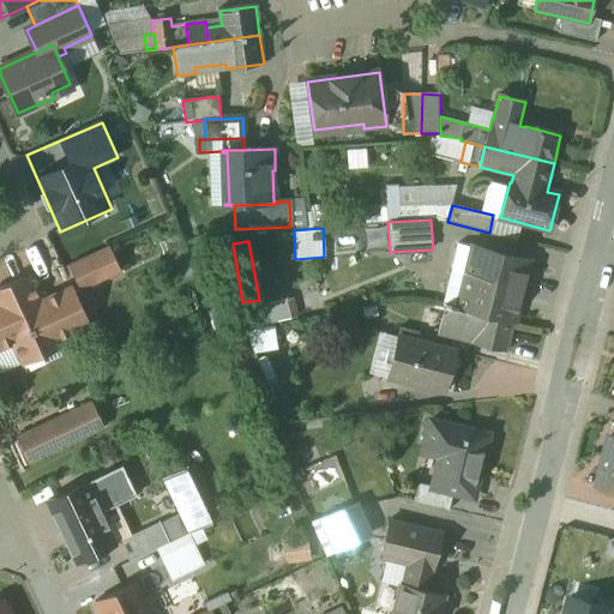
[(530,262),(473,247),(473,248),(458,245),(451,274),(522,292),(530,262)]
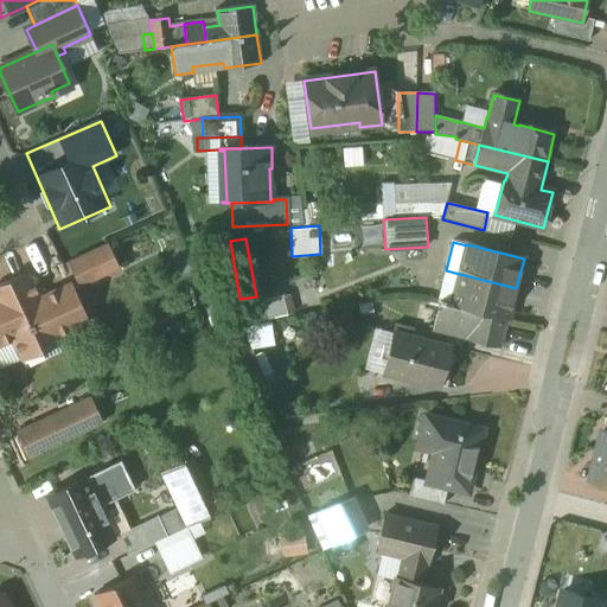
[(108,244),(69,263),(81,287),(119,269),(108,244)]
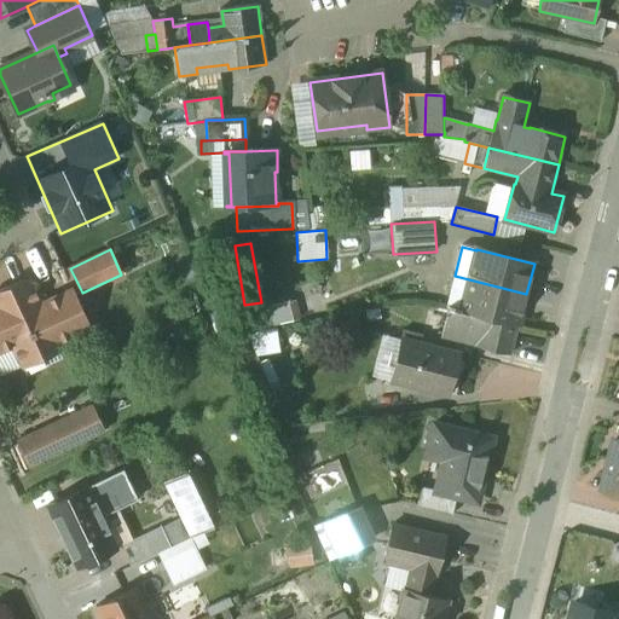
[(526,294),(455,276),(447,310),(449,310),(519,328),(526,294)]
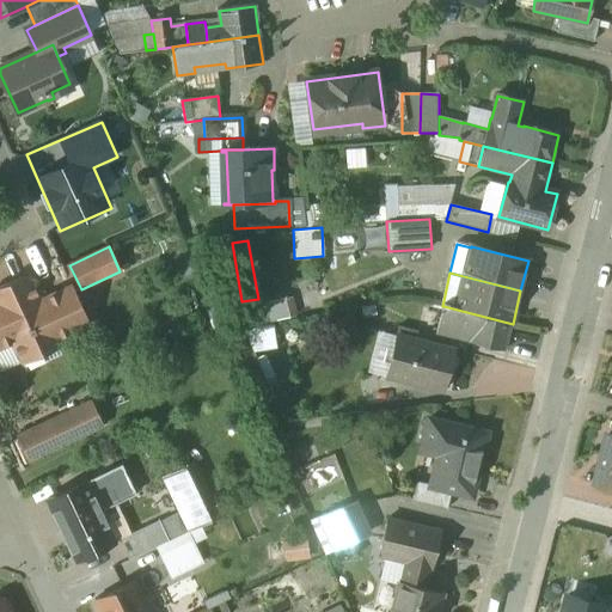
[(41,299),(30,275),(0,288),(0,349),(13,344),(23,363),(62,346),(60,340),(90,325),(72,286),(41,299)]
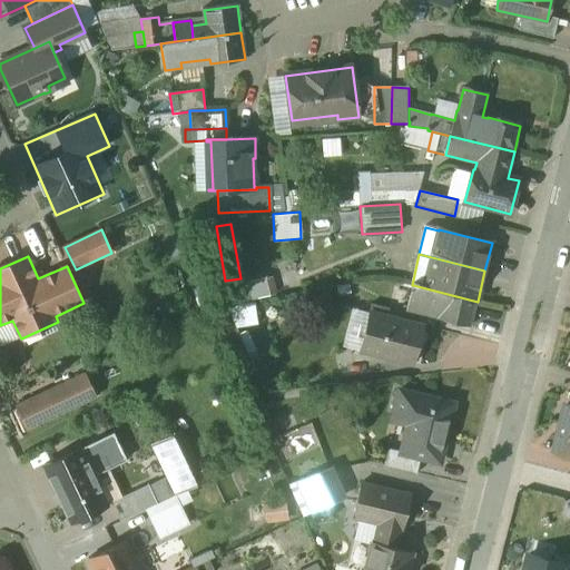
[(252,298),(275,293),(272,276),(248,281),(252,298)]
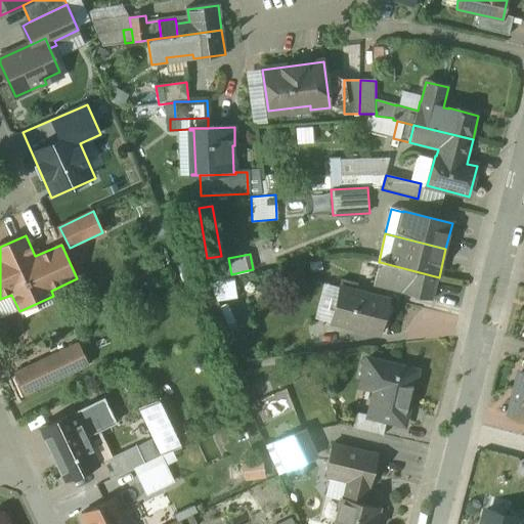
[(439,277),(380,262),(375,286),(403,293),(402,294),(433,301),(439,277)]
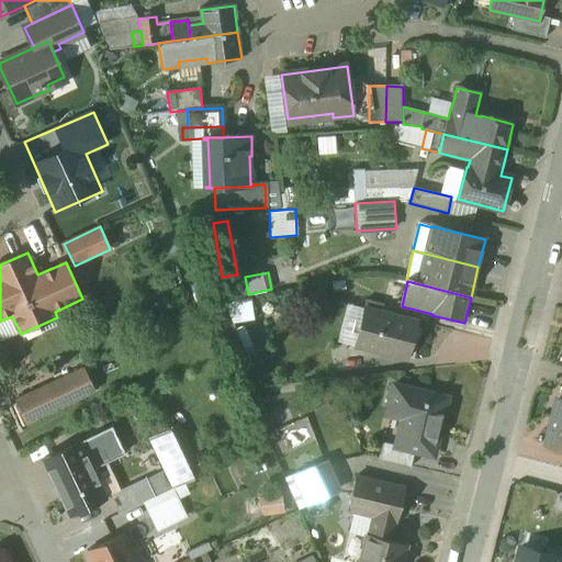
[(231,324),(255,318),(250,298),(226,302),(231,324)]
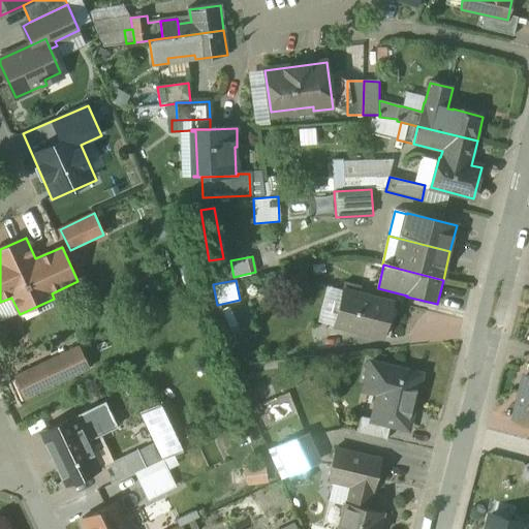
[(394,303),(343,290),(334,327),(384,339),(394,303)]
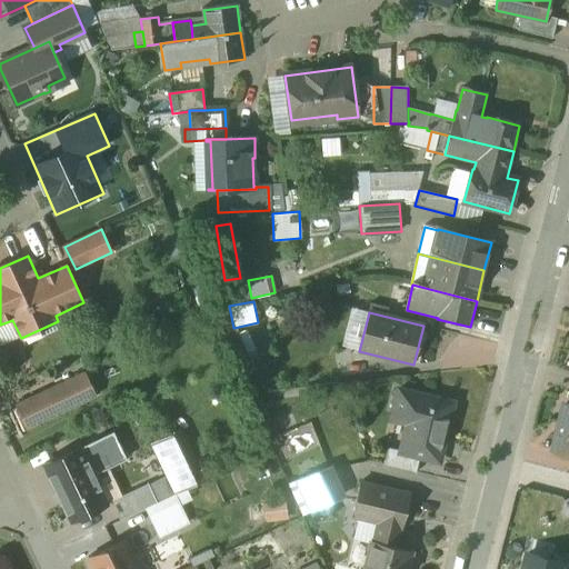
[(58,321),(21,338),(25,345),(60,328),(58,321)]
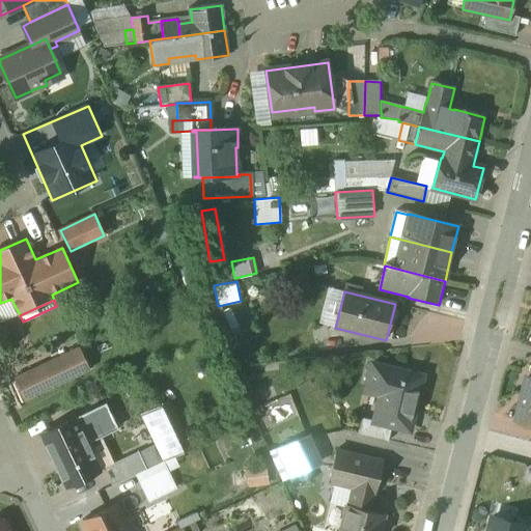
[(79,347),(15,379),(26,400),(89,370),(79,347)]
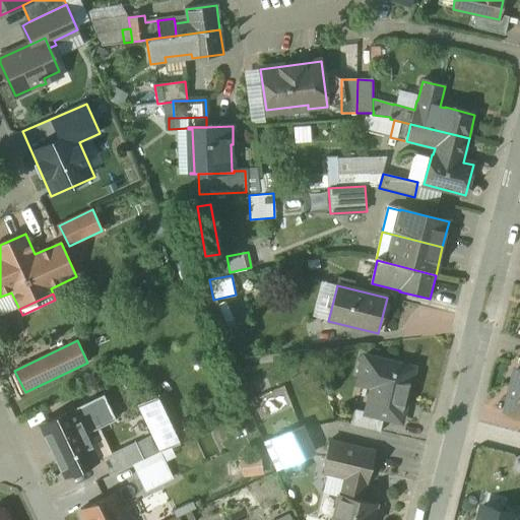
[(414,369),(365,356),(360,378),(375,381),(367,412),(367,413),(384,417),(401,421),(414,369)]
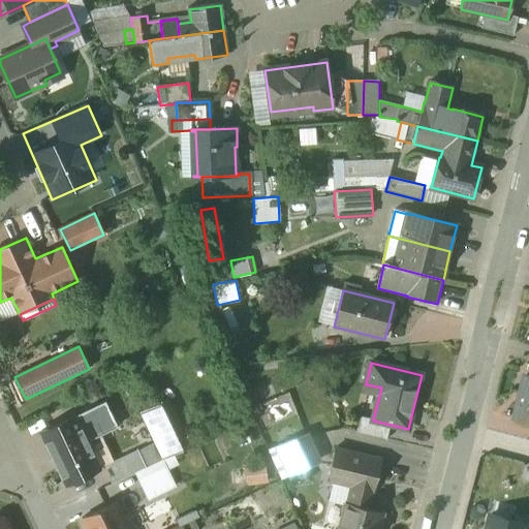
[(528,376),(527,376),(517,419),(528,422),(528,376)]
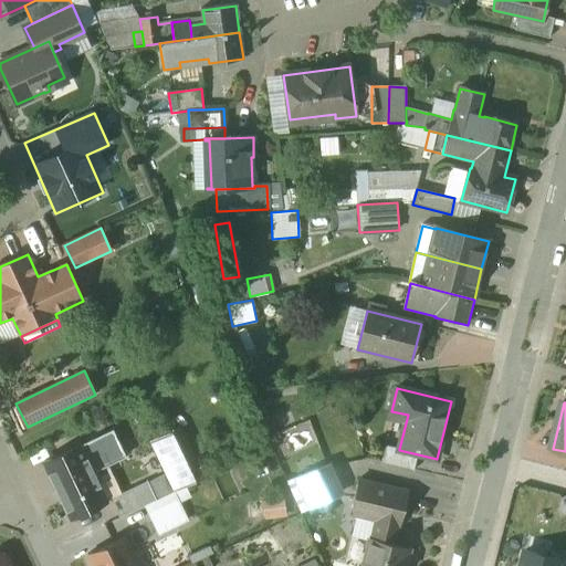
[(203,478),(180,428),(150,442),(174,492),(175,492),(203,478)]
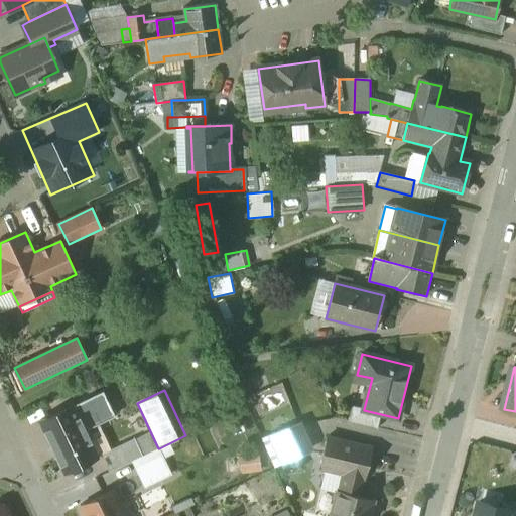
[(103,393),(73,407),(80,421),(95,414),(100,423),(114,416),(103,393)]
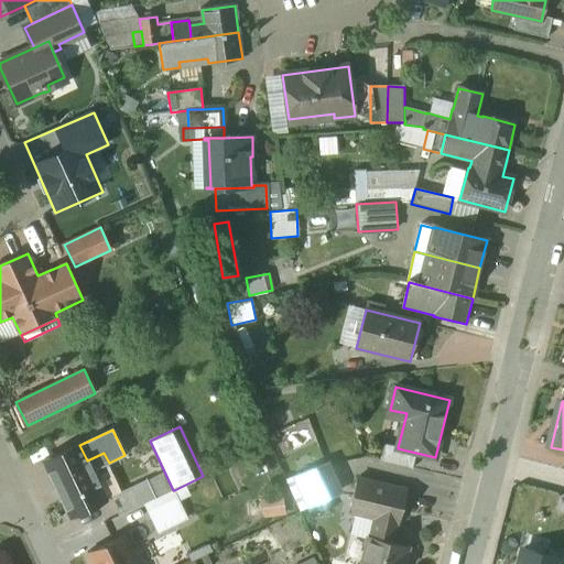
[(79,444),(43,462),(43,464),(44,464),(55,488),(57,488),(71,516),(68,517),(69,518),(106,500),(87,461),(79,445),(79,444)]
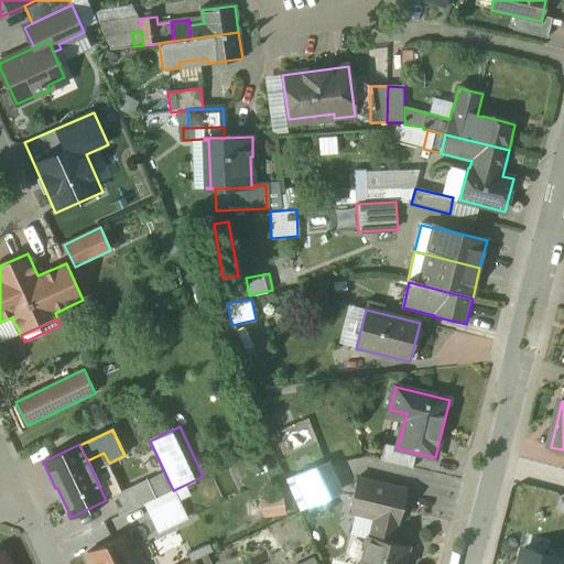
[(398,447),(386,444),(381,462),(413,469),(416,453),(398,448),(398,447)]
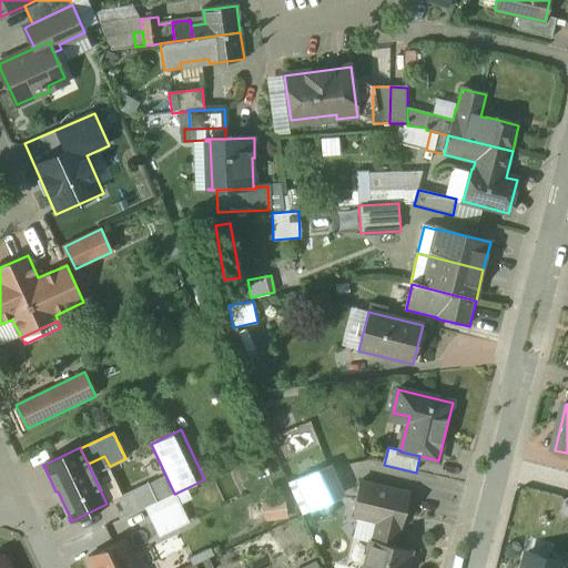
[(334,501),(320,470),(300,479),(313,510),(325,505),(334,501)]
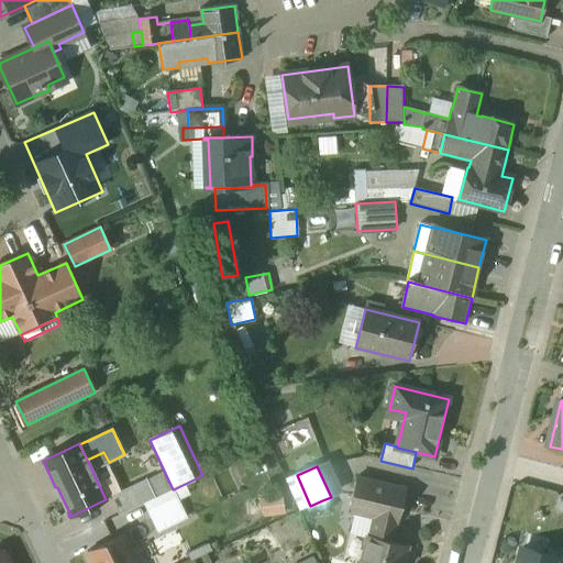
[(146,478),(110,496),(119,515),(144,504),(156,498),(146,478)]
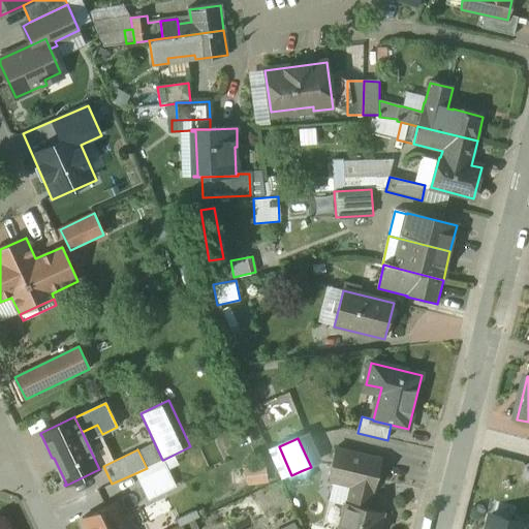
[(381,460),(335,449),(328,480),(373,491),(374,492),(381,460)]
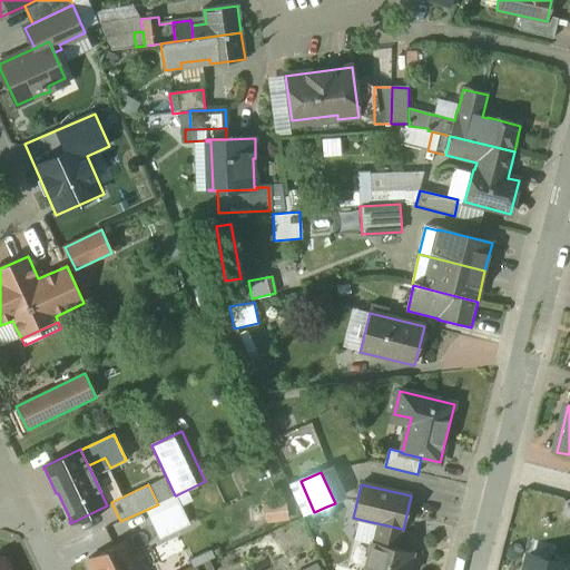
[(158,504),(146,510),(160,539),(189,524),(176,495),(158,504)]
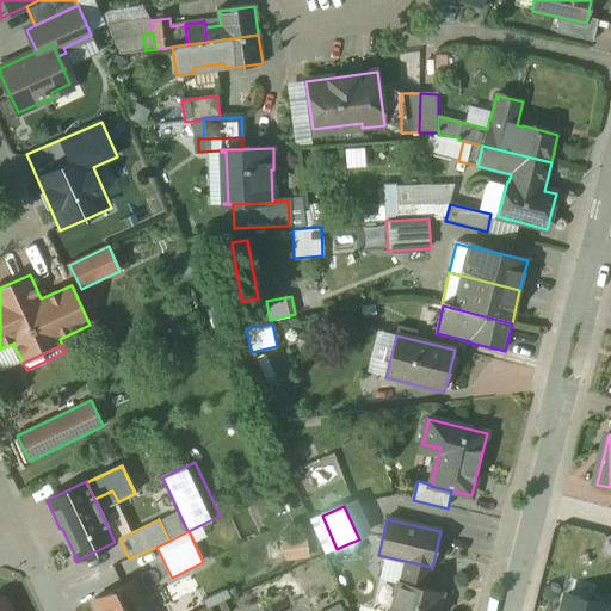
[(282,542),(287,561),(310,556),(306,537),(282,542)]
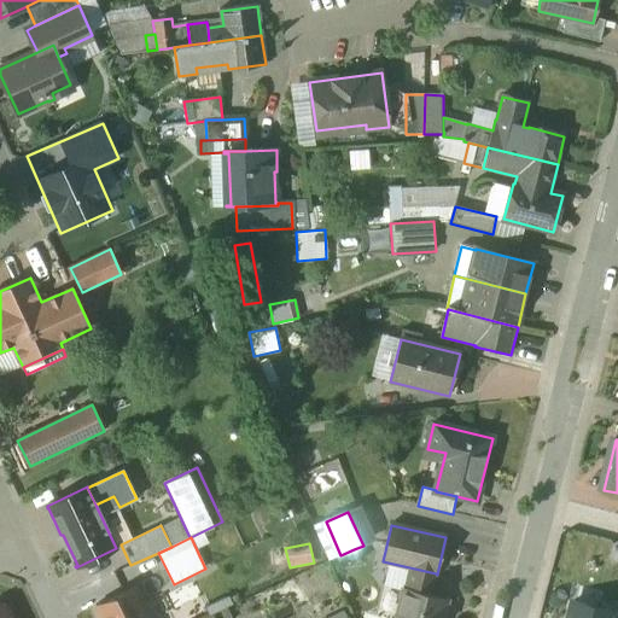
[(354,549),(340,555),(344,564),(357,558),(354,549)]
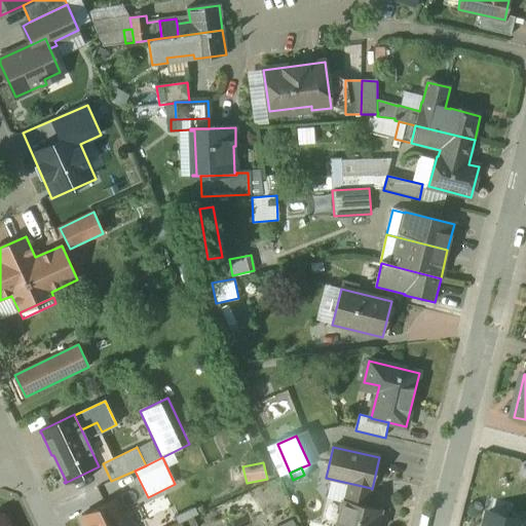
[(371,488),(350,484),(346,501),(344,501),(338,525),(376,525),(378,525),(382,510),(366,506),(371,488)]
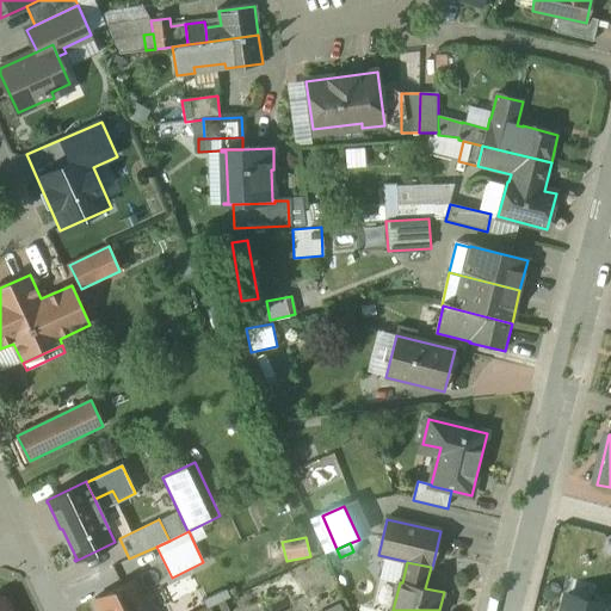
[(193,575),(171,586),(168,582),(158,587),(159,592),(142,600),(146,610),(203,610),(209,609),(193,575)]
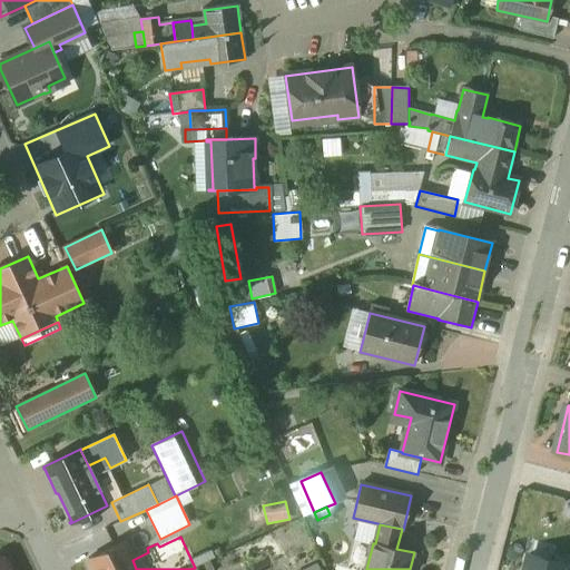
[(124,542),(89,559),(91,564),(90,564),(91,569),(136,569),(133,560),(124,542)]
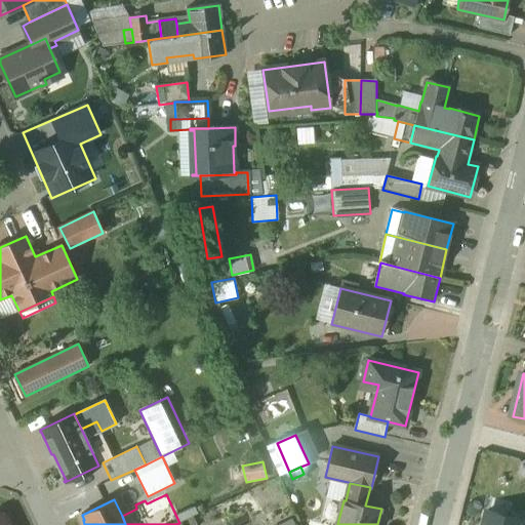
[(11,524),(8,517),(6,517),(4,512),(0,513),(0,524),(11,524)]
